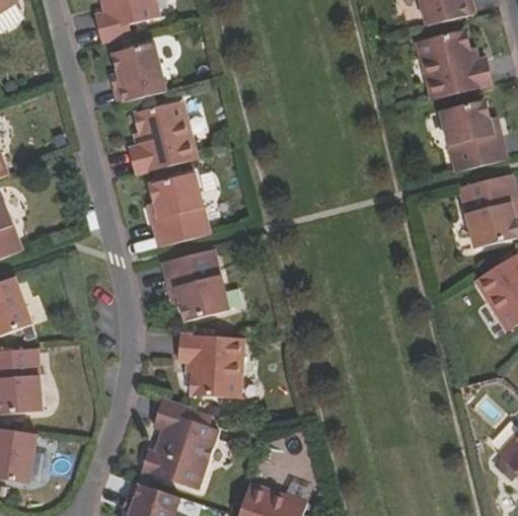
[(0,10),(16,1),(15,0),(0,0),(0,10)]
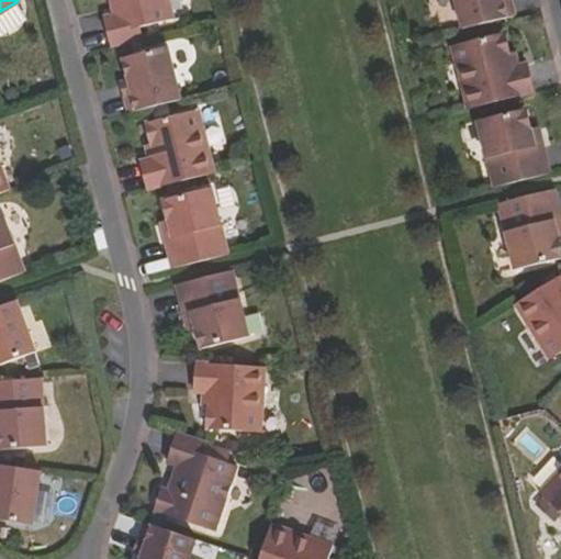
[(111,45),(141,37),(137,25),(171,17),(167,0),(109,0),(111,6),(114,4),(116,12),(103,15),(111,45)]
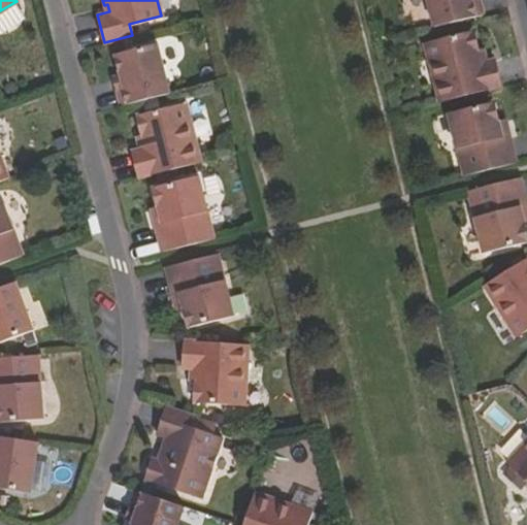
[(427,0),(434,26),(483,13),(479,0),(427,0)]
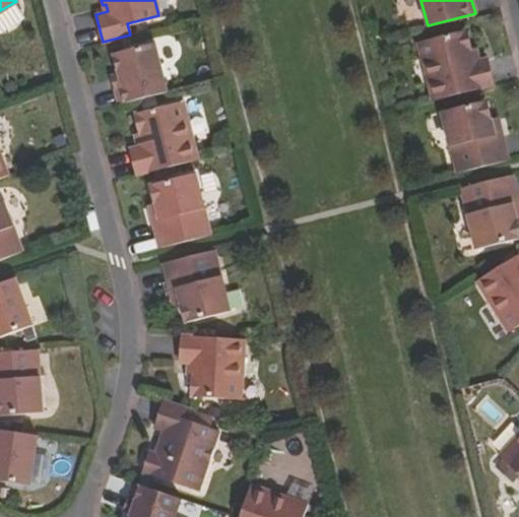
[(432,100),(493,84),(487,58),(476,60),(472,48),(470,48),(466,29),(417,42),(432,100)]
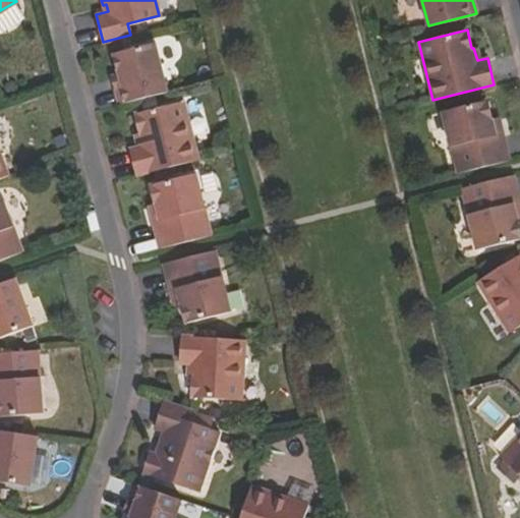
[(118,103),(166,91),(154,42),(113,52),(118,73),(111,74),(118,103)]
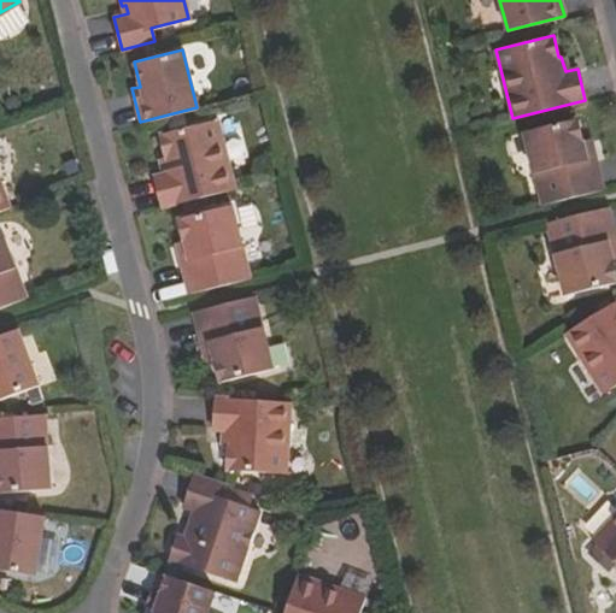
[(162,207),(234,188),(216,118),(159,134),(164,157),(162,157),(165,172),(153,175),(162,207)]
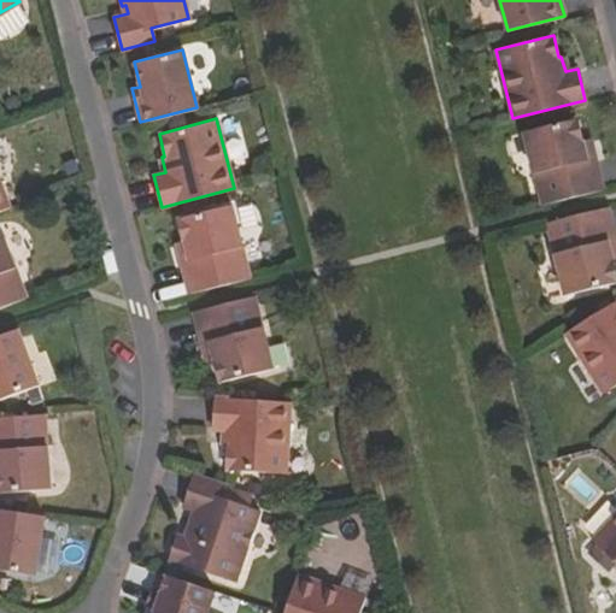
[(541,204),(602,188),(590,137),(581,140),(576,118),(523,131),(541,204)]
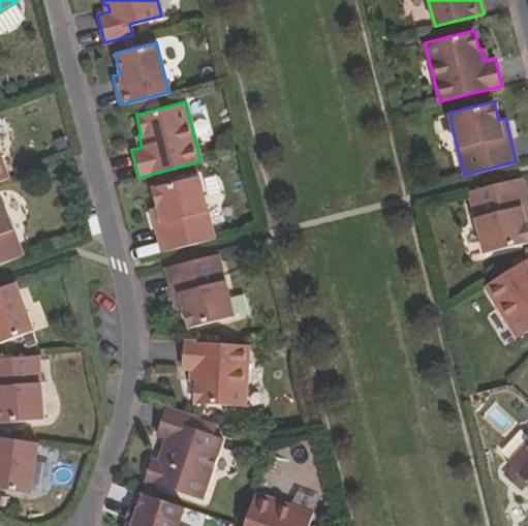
[(161,250),(214,238),(198,175),(153,186),(157,206),(150,207),(161,250)]
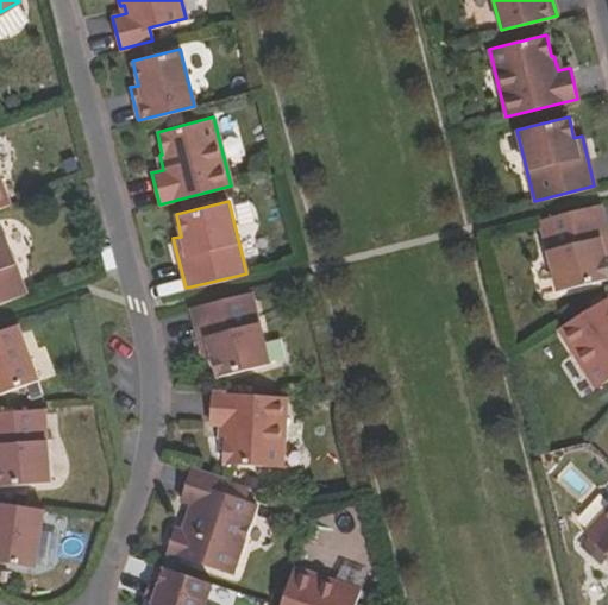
[(539,219),(557,290),(607,277),(607,271),(605,256),(607,254),(607,237),(600,203),(539,219)]
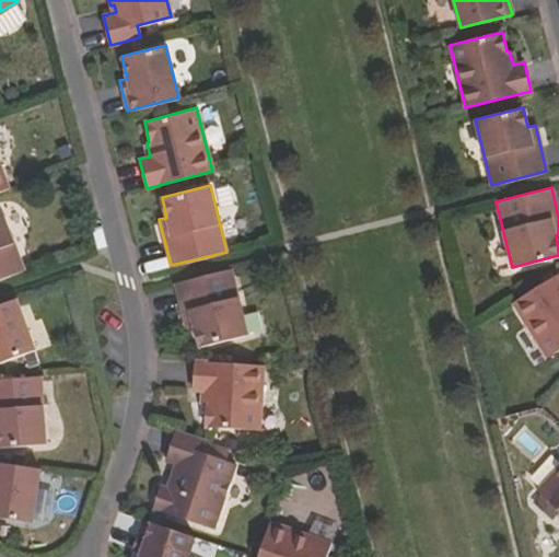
[(0,280),(23,270),(0,211),(0,280)]
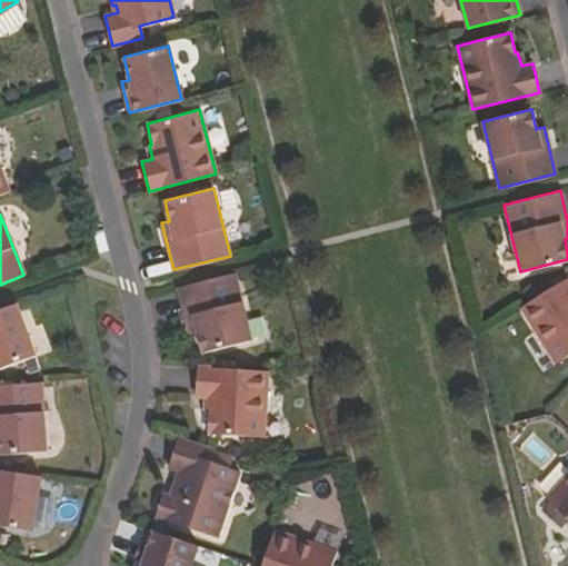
[(202,353),(251,340),(235,272),(178,286),(190,334),(198,333),(202,353)]
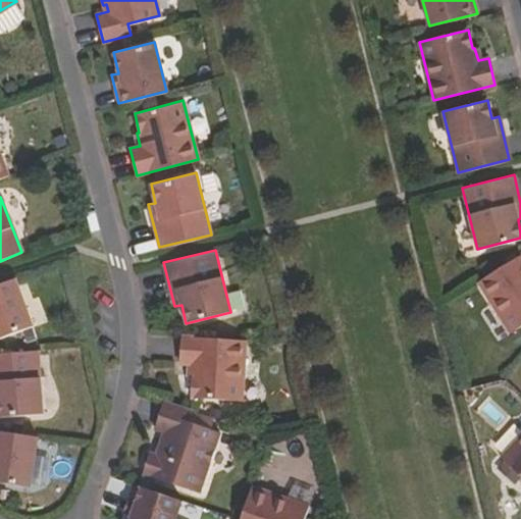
[(510,332),(520,324),(520,253),(477,281),(510,332)]
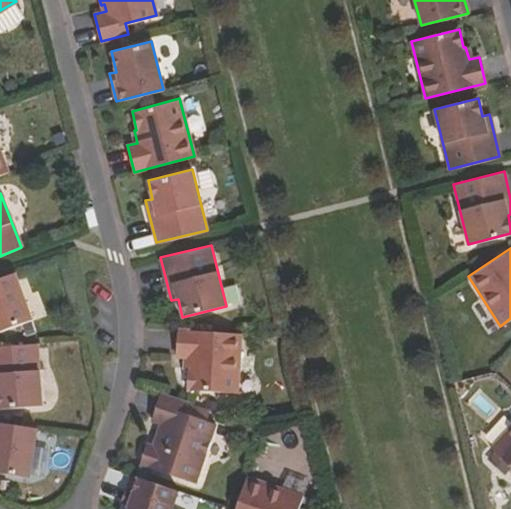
[(0,332),(31,321),(14,274),(0,279),(0,332)]
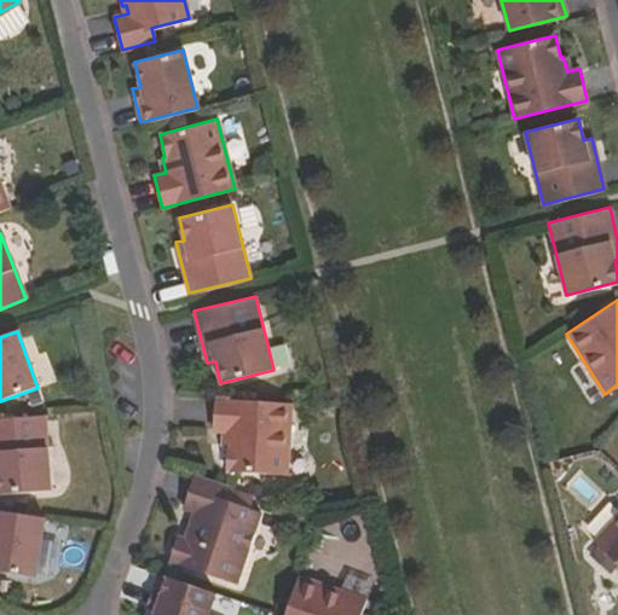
[(227,470),(287,474),(293,402),(217,398),(214,430),(227,431),(226,446),(230,447),(227,470)]
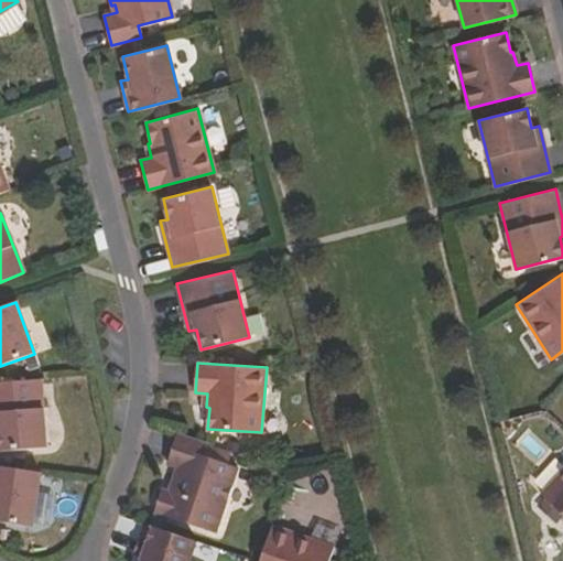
[(0,450),(46,446),(41,378),(0,380),(0,450)]
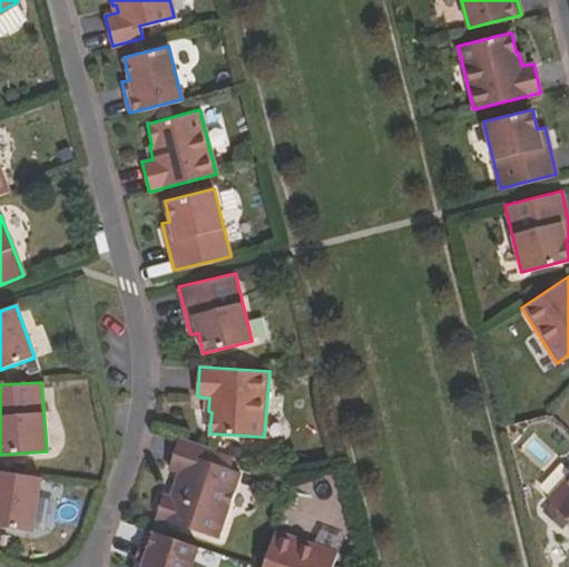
[(157,519),(218,539),(239,472),(206,461),(209,450),(180,440),(170,470),(183,473),(182,480),(177,479),(172,498),(165,496),(157,519)]
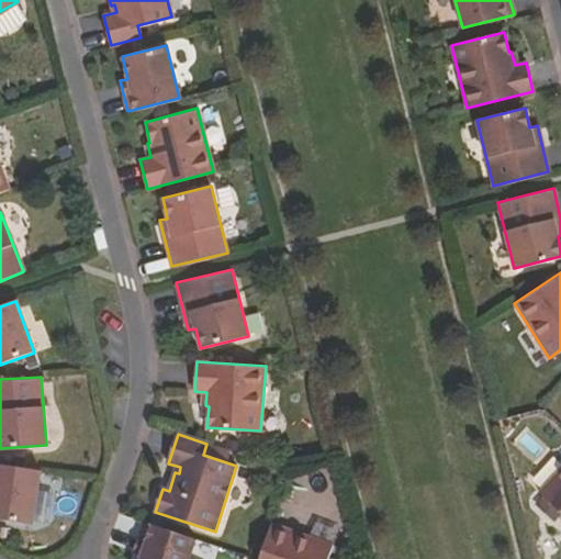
[(0,518),(32,525),(41,470),(0,464),(0,518)]
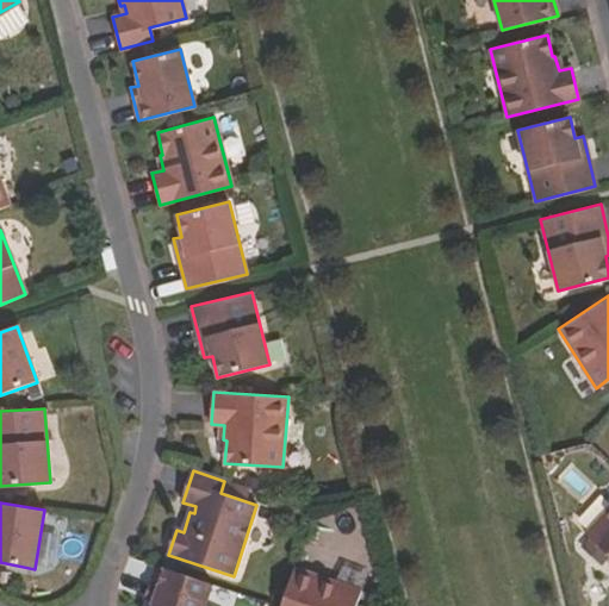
[(608,506),(585,533),(608,555),(608,506)]
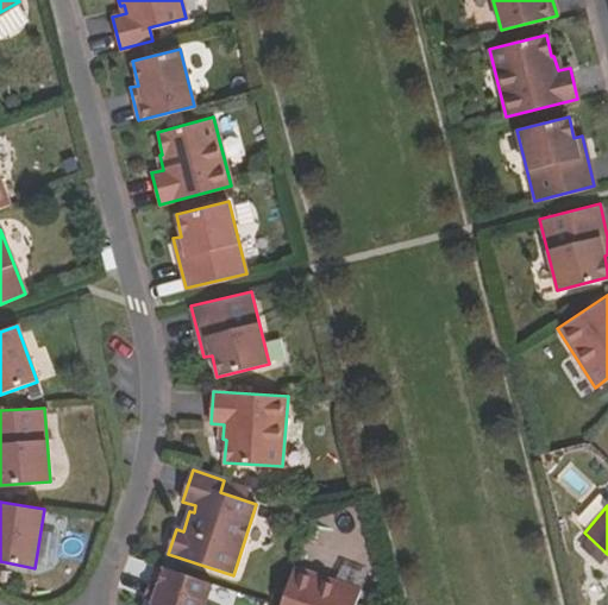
[(152,604),(204,604),(212,583),(157,565),(146,597),(155,599),(152,604)]
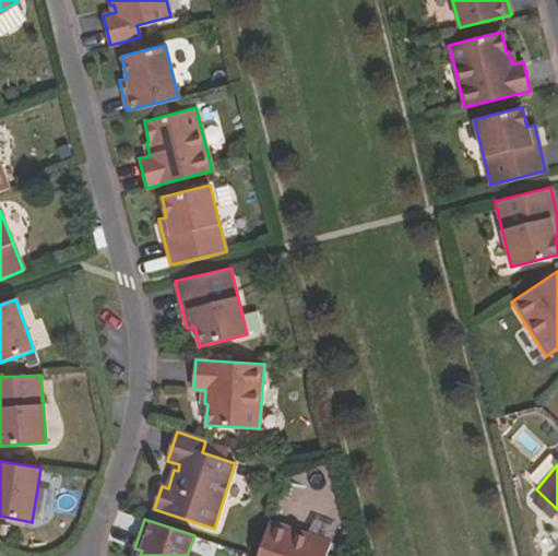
[(270,520),(257,555),(324,555),(330,540),(270,520)]
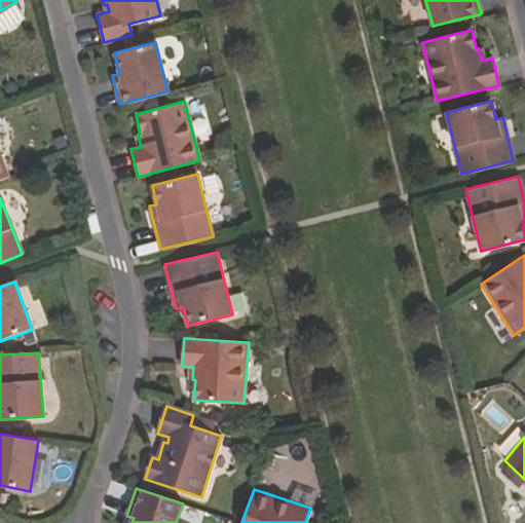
All buildings are outlined.
